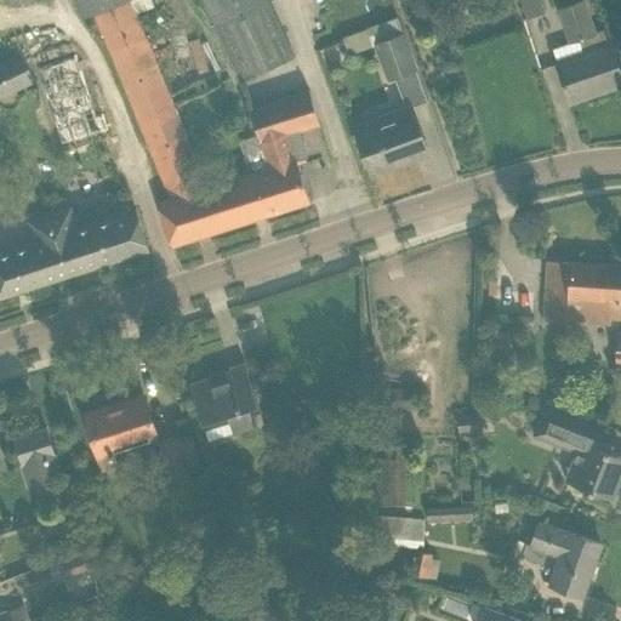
[(73,0),(83,20),(95,15),(126,0),(73,0)]
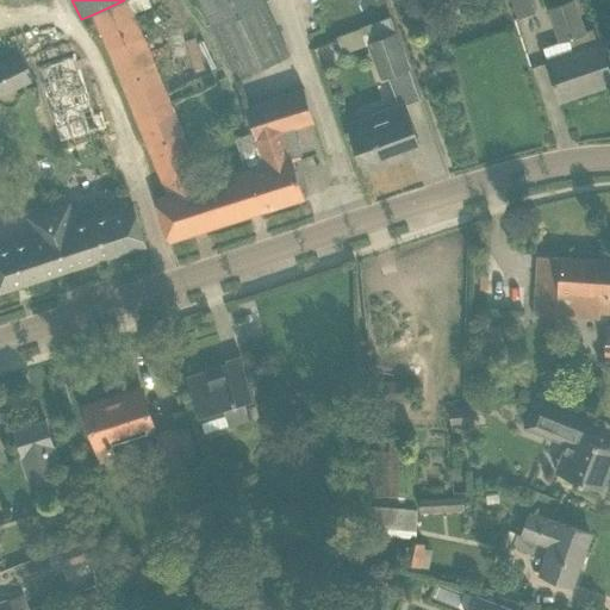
[(203,184),(126,0),(124,0),(93,14),(167,194),(154,198),(168,241),(236,219),(223,178),(203,184)]
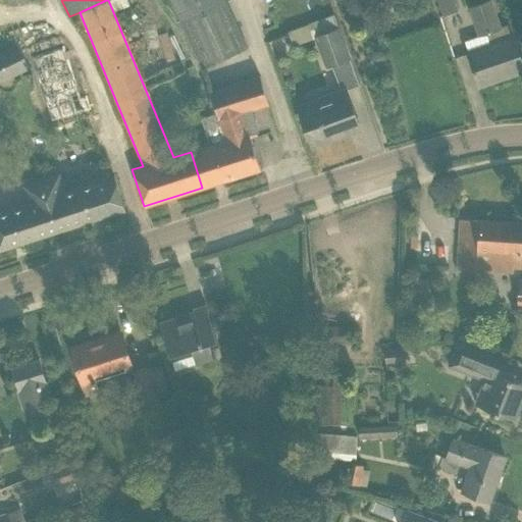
[(169,0),(202,69),(247,47),(224,0),(169,0)]
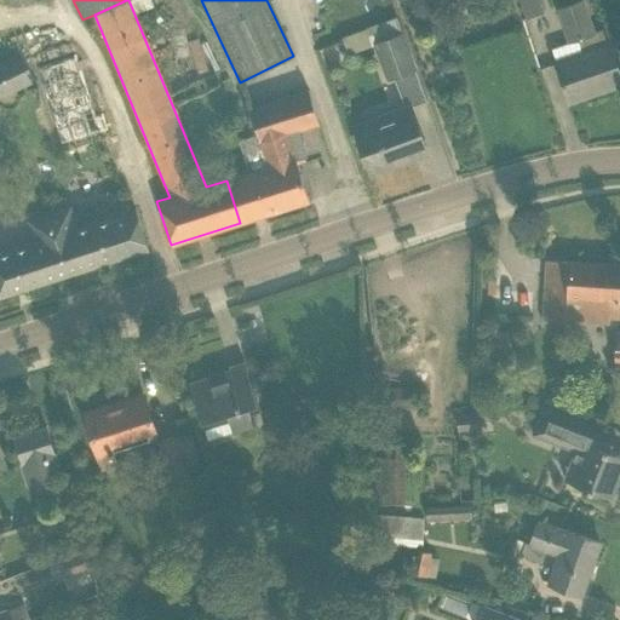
[(518,0),(524,17),(543,11),(539,0),(518,0)]
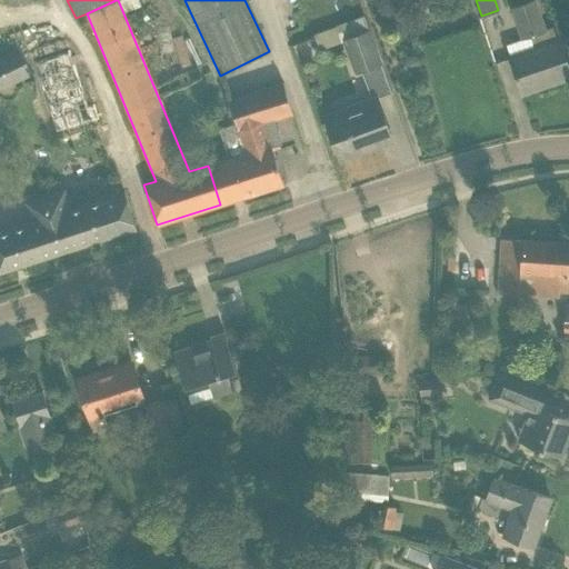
[(509,57),(512,68),(520,89),(549,79),(550,82),(568,76),(568,69),(555,27),(546,30),(535,0),(530,0),(510,7),(521,39),(505,45),(509,57)]
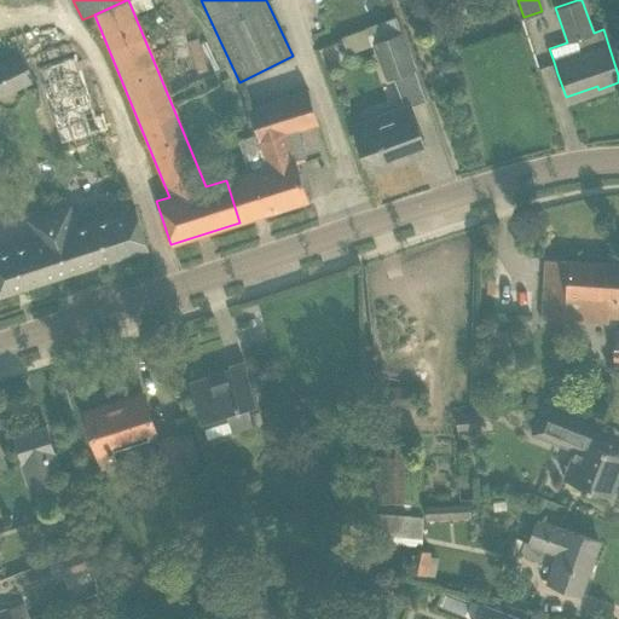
[(341,38),(347,53),(374,44),(387,79),(414,68),(395,17),(341,38)]
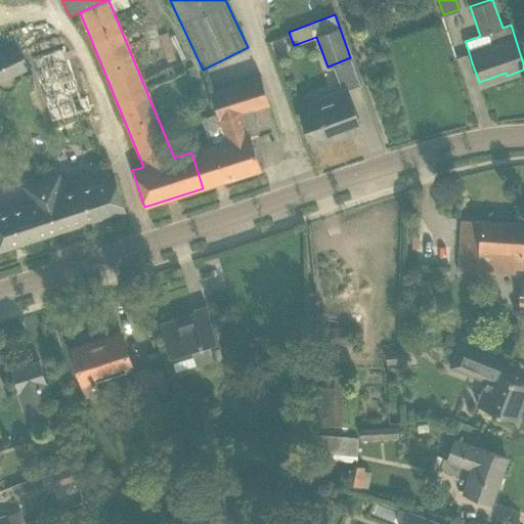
[(61,43),(27,54),(48,120),(85,107),(79,89),(76,90),(61,43)]
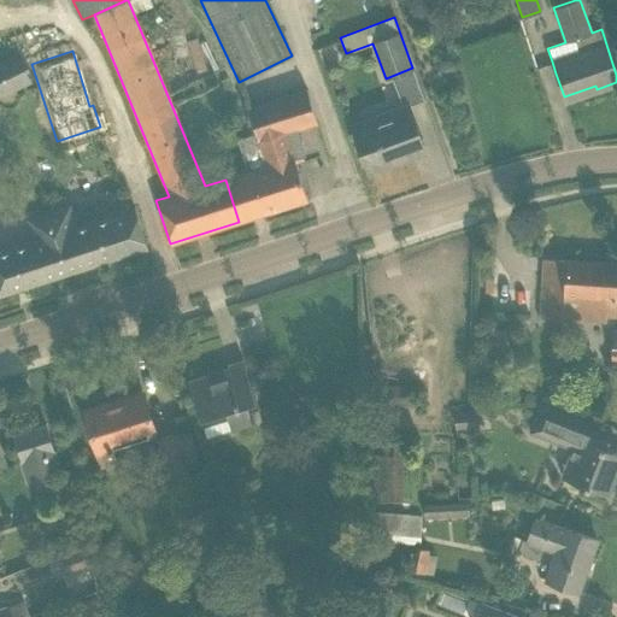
[(0,99),(30,83),(15,54),(0,60),(0,99)]
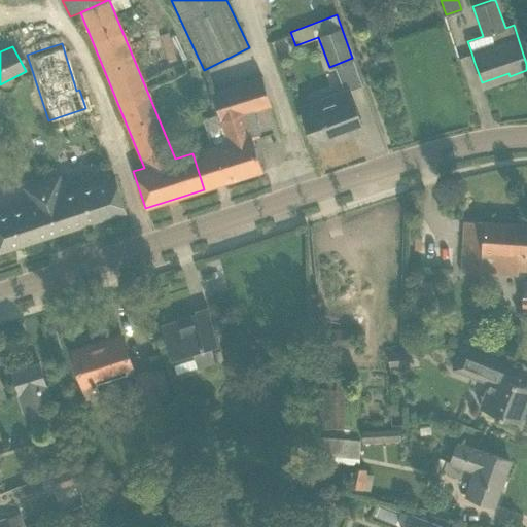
[(212,147),(192,153),(204,189),(262,171),(251,136),(259,133),(252,111),(271,105),(261,77),(211,93),(217,113),(203,117),(212,147)]
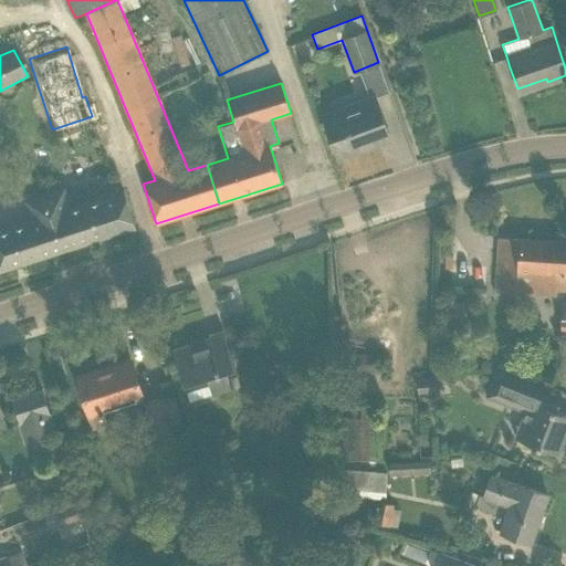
[(357,109),(324,122),(338,159),(357,152),(357,149),(365,146),(366,148),(390,139),(374,96),(355,103),(357,109)]
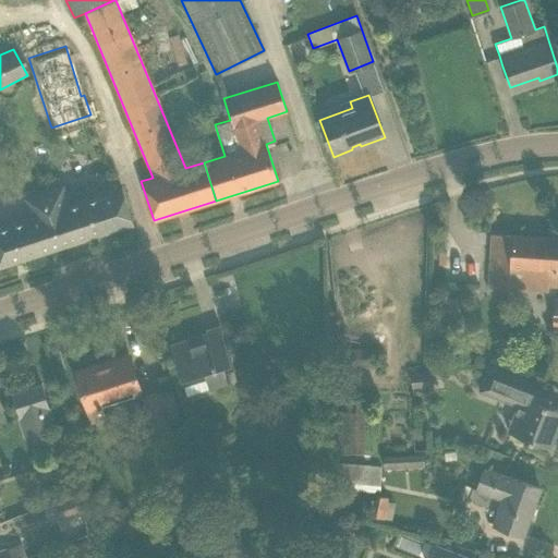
[(60,247),(133,223),(121,189),(48,211),(60,247)]
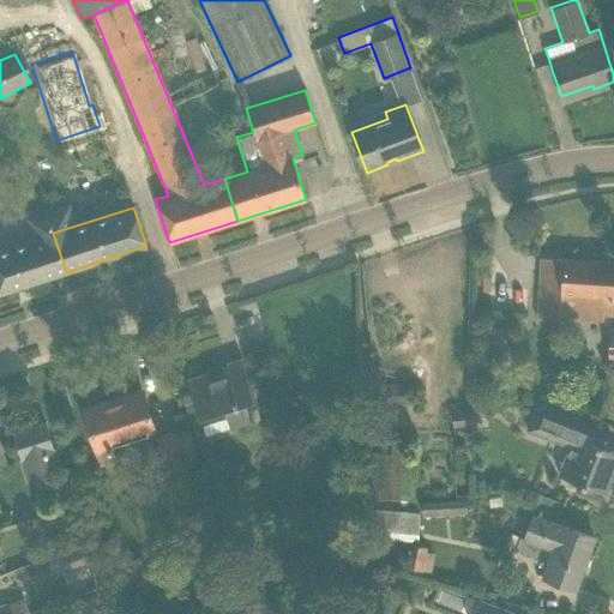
[(0,293),(66,272),(53,233),(0,250),(0,293)]
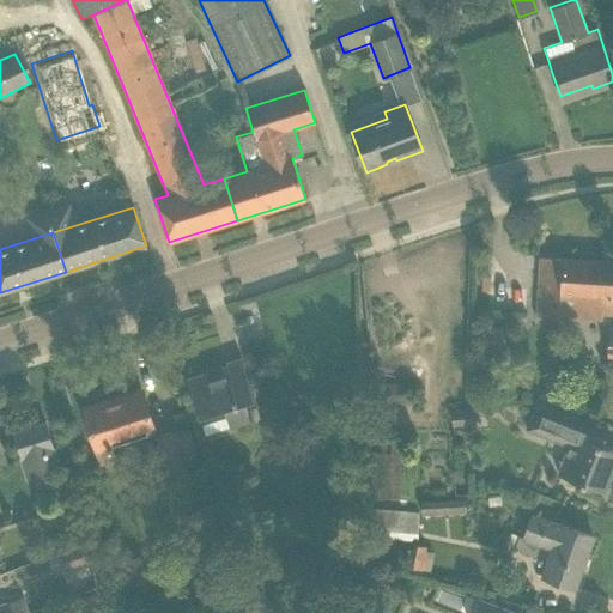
[(535,315),(595,319),(595,313),(612,313),(612,260),(562,258),(562,259),(539,258),(538,281),(535,315)]
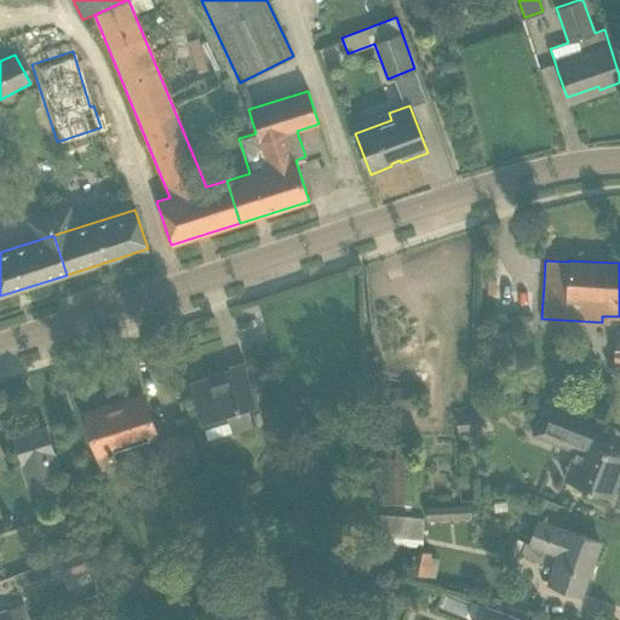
[(230,372),(191,384),(190,382),(188,382),(206,440),(253,425),(250,414),(259,411),(244,361),(228,366),(230,372)]
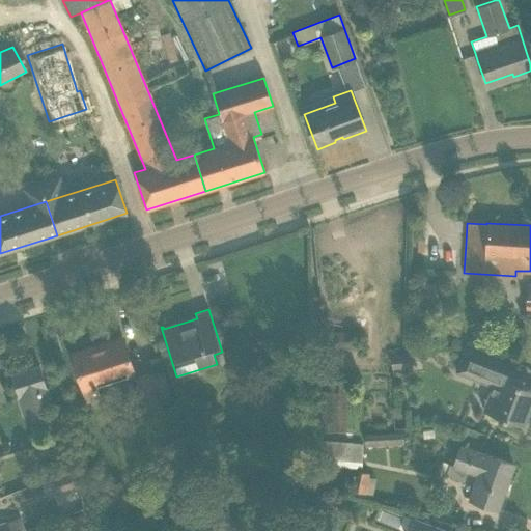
[(121,342),(91,352),(90,350),(73,355),(88,401),(101,397),(96,386),(134,373),(122,338),(120,339),(121,342)]
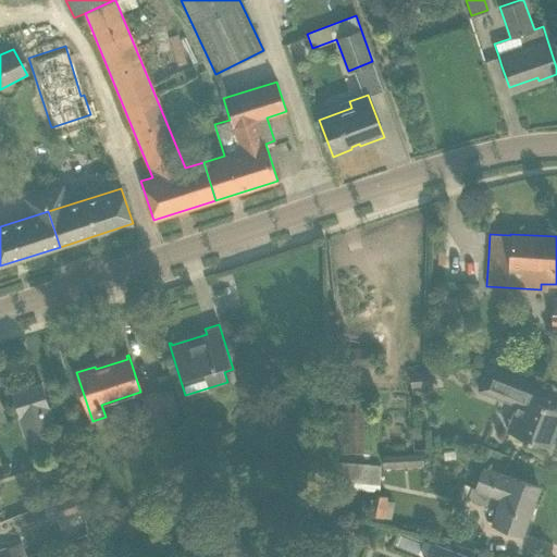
[(478,391),(516,406),(506,431),(528,438),(548,446),(556,423),(556,407),(547,404),(553,390),(487,364),(478,391)]
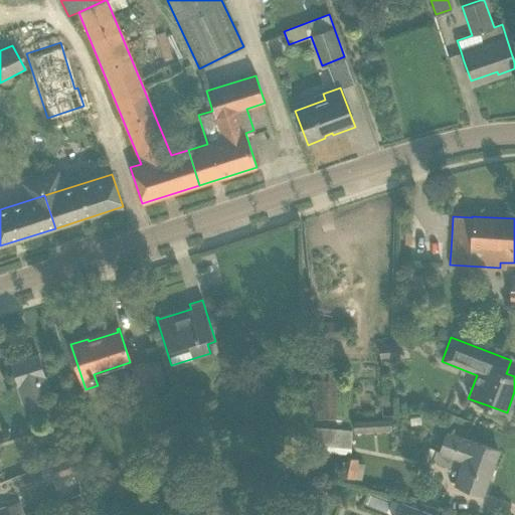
[(220,342),(223,355),(231,353),(227,340),(220,342)]
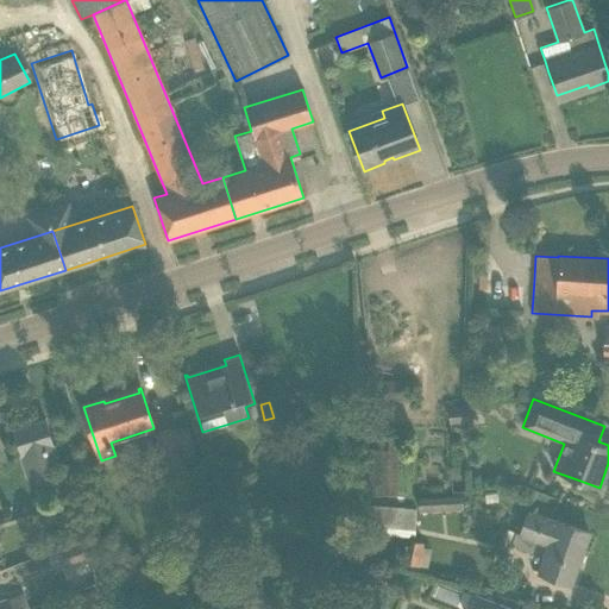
[(469,405),(449,406),(450,421),(470,419),(469,405)]
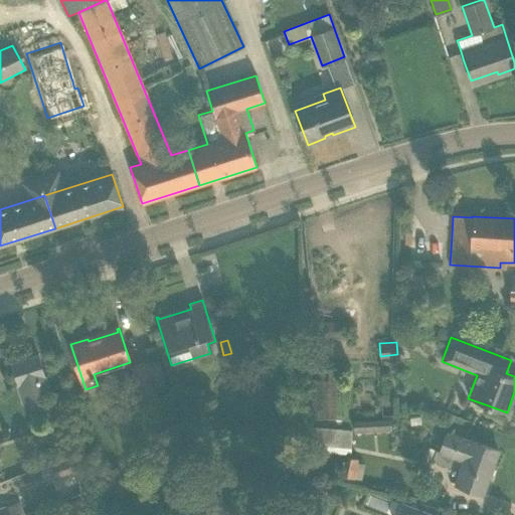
[(11,363),(23,401),(50,393),(38,354),(11,363)]
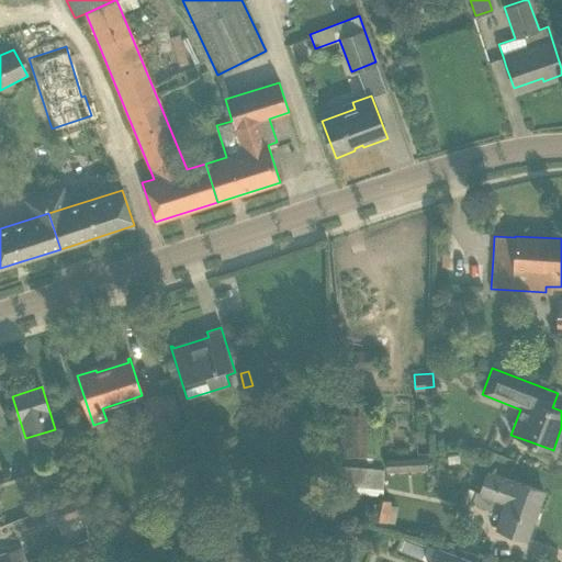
[(143,400),(153,431),(170,426),(160,394),(143,400)]
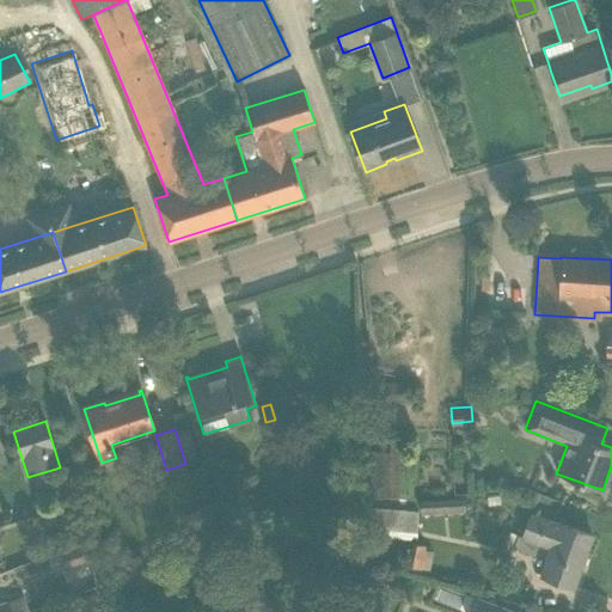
[(420,500),(421,513),(465,510),(464,497),(420,500)]
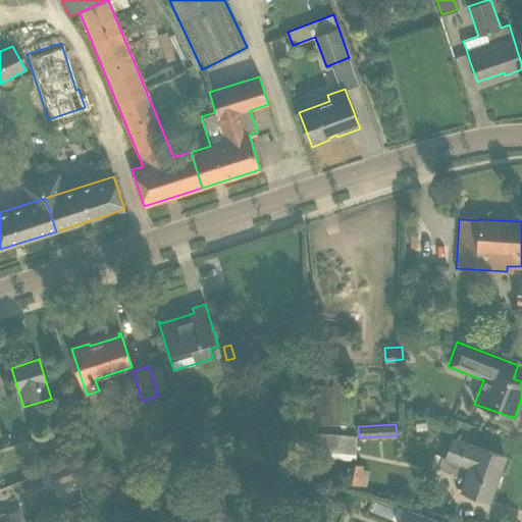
[(312,457),(355,460),(356,435),(314,432),(312,457)]
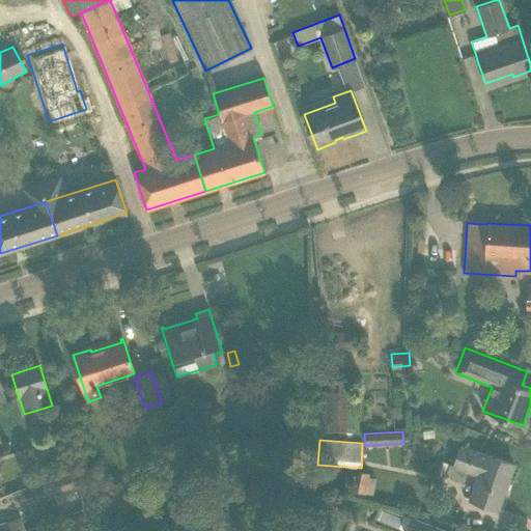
[(470,499),(477,502),(497,509),(513,465),(486,454),(485,456),(460,447),(453,467),(449,466),(446,476),(463,481),(466,472),(478,476),(470,499)]
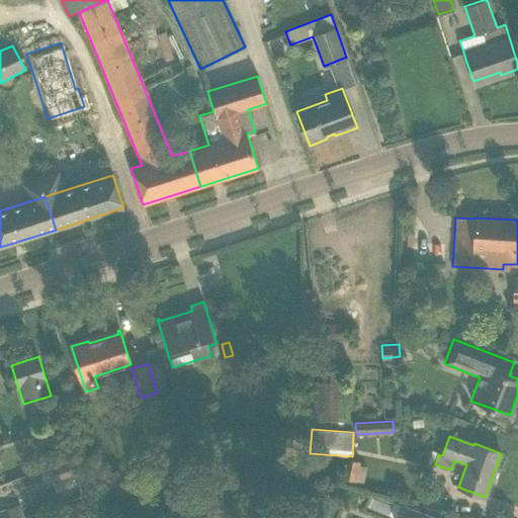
[(366,466),(360,464),(361,461),(353,459),(348,480),(362,483),(366,466)]
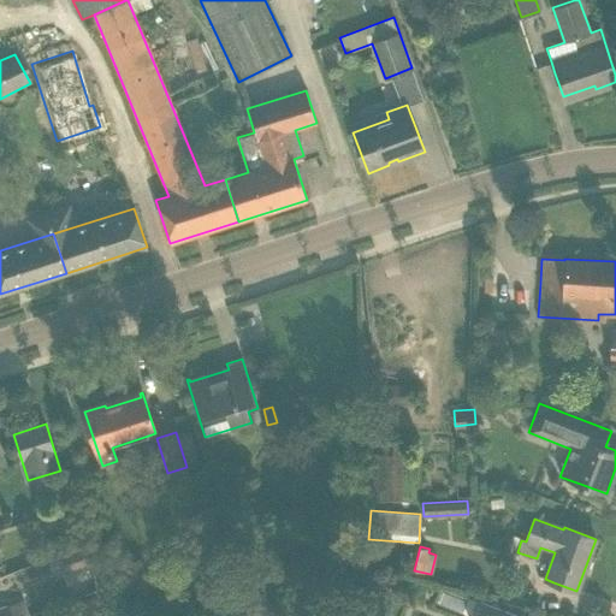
[(93,596),(78,600),(84,615),(90,615),(100,612),(93,596)]
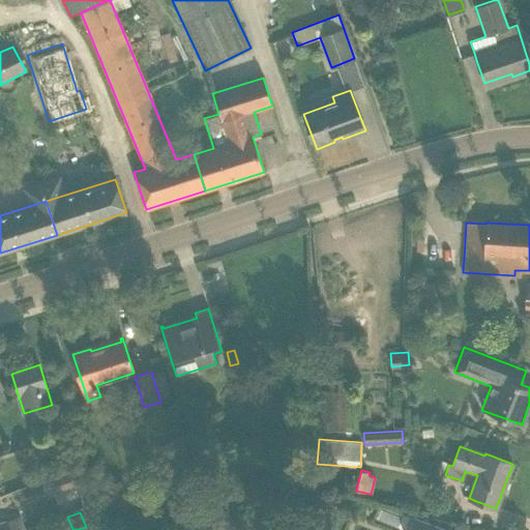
[(0,522),(0,529),(22,529),(26,529),(21,516),(6,521),(6,520),(0,522)]
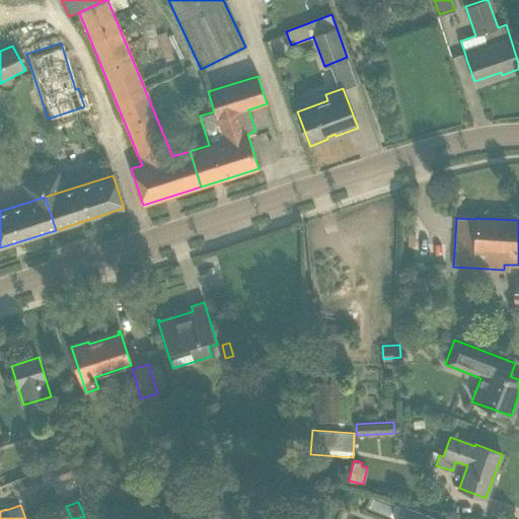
[(438,518),(404,506),(398,518),(438,518)]
